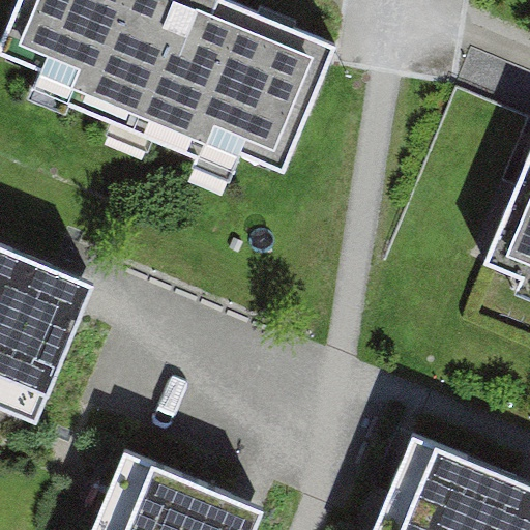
[(17,0),(0,40),(0,54),(41,71),(34,88),(233,171),(240,154),(284,173),(337,46),(229,0),(17,0)]
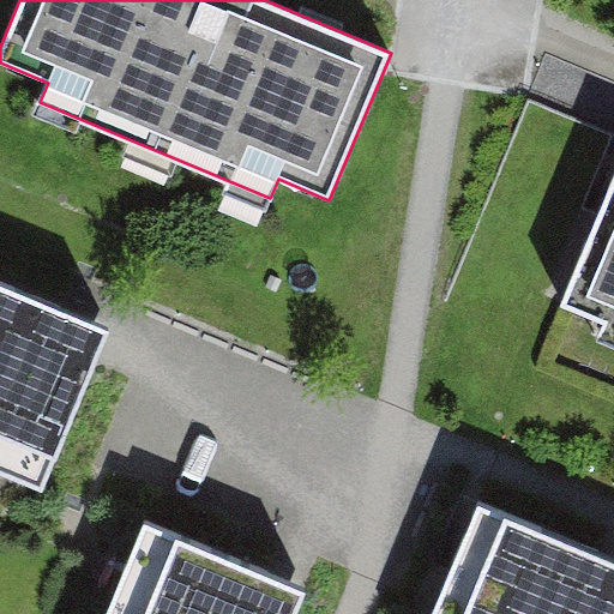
[(613,174),(600,209),(596,218),(561,302),(601,318),(593,336),(613,344),(613,174)]
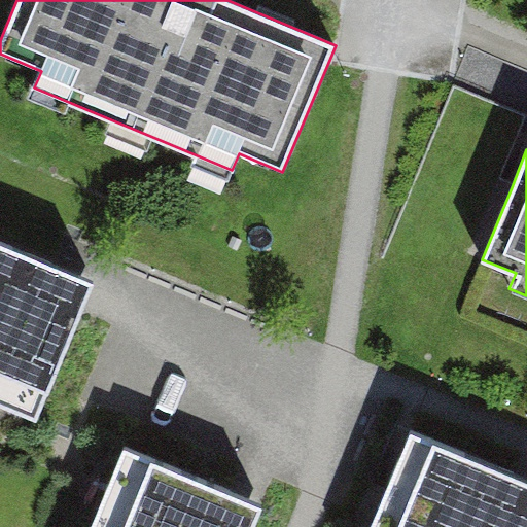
[(0,242),(0,405),(36,421),(95,282),(0,242)]
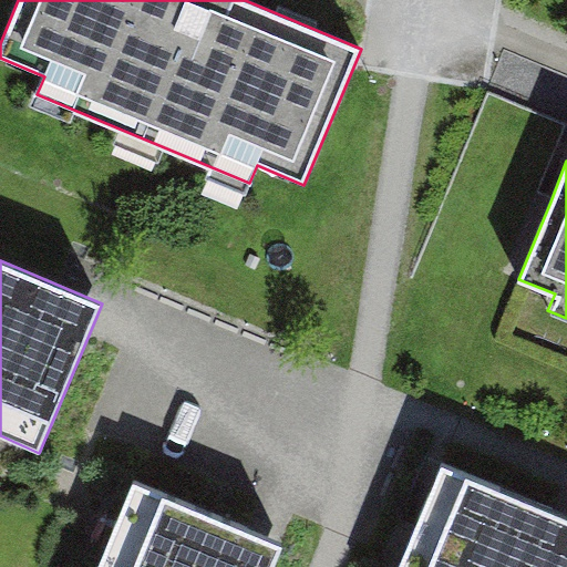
[(566,566),(566,511),(445,461),(400,566),(566,566)]
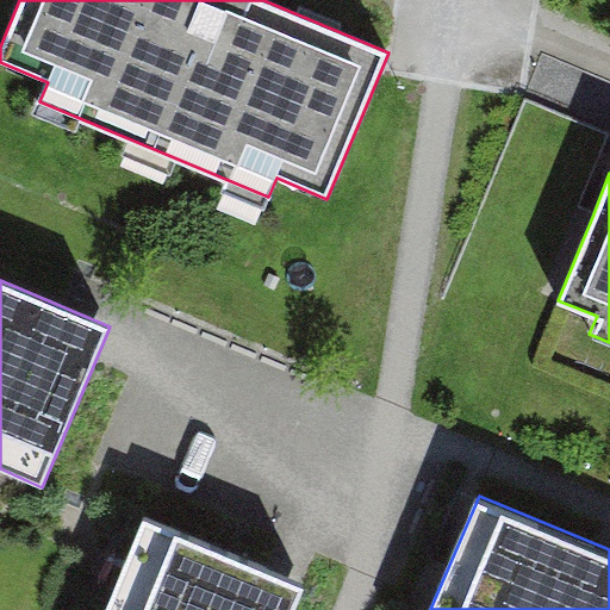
[(145,517),(106,609),(293,609),(305,583),(145,517)]
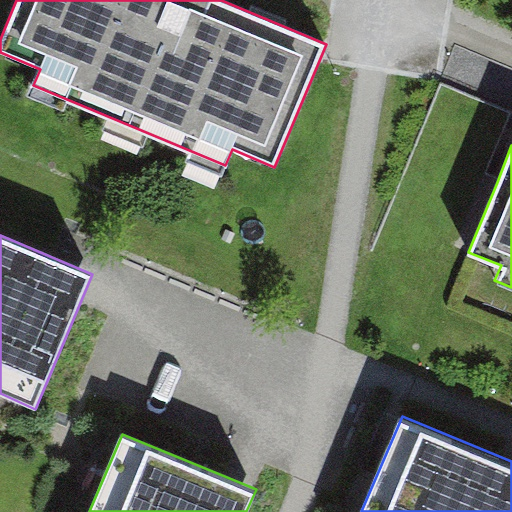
All buildings are outlined.
